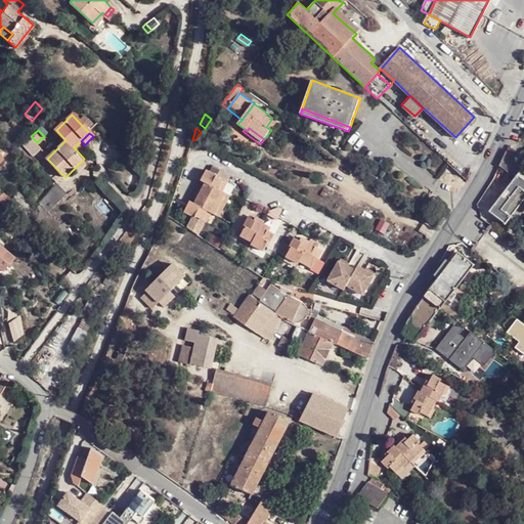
[(31,136),(22,143),(33,155),(41,146),(37,142),(31,136)]
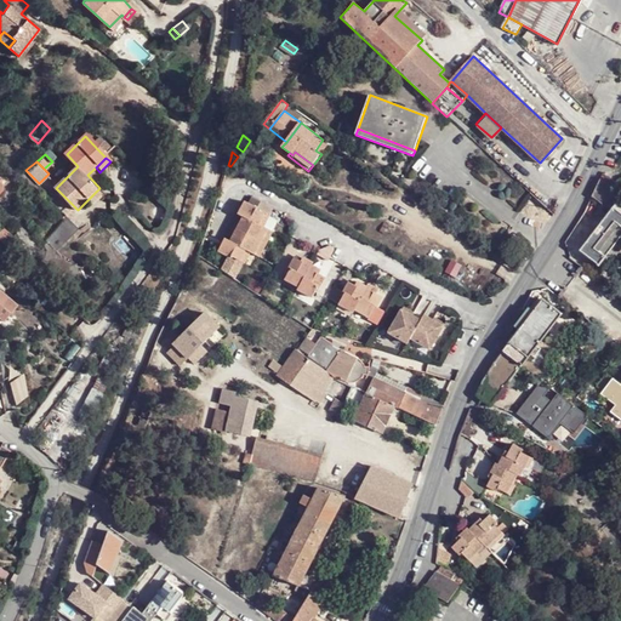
[(615,176),(607,169),(604,172),(613,180),(615,176)]
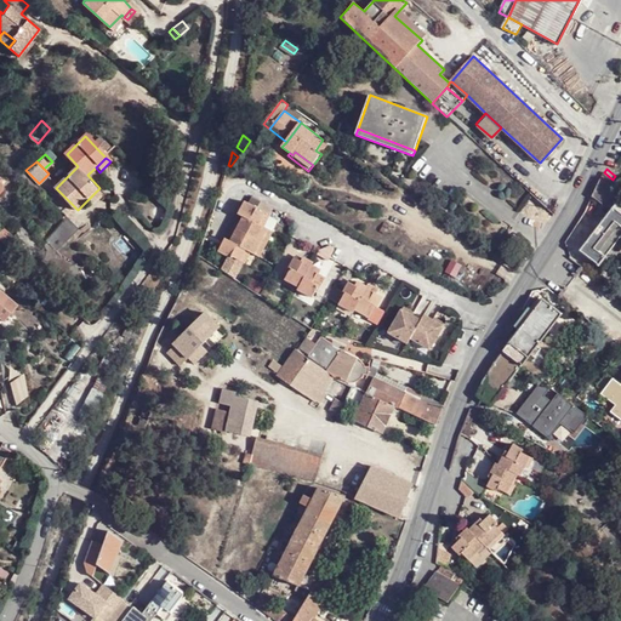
[(604,172),(593,197),(611,211),(615,206),(616,208),(620,200),(620,186),(613,180),(604,172)]
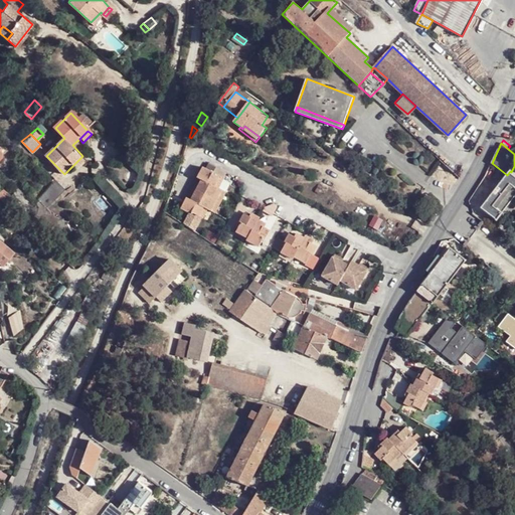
[(81,157),(73,165),(76,168),(84,161),(81,157)]
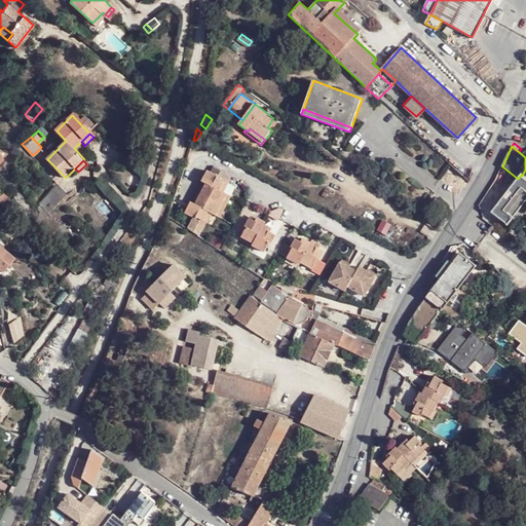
[(216,178),(226,183),(230,176),(213,166),(210,172),(217,176),(216,178)]
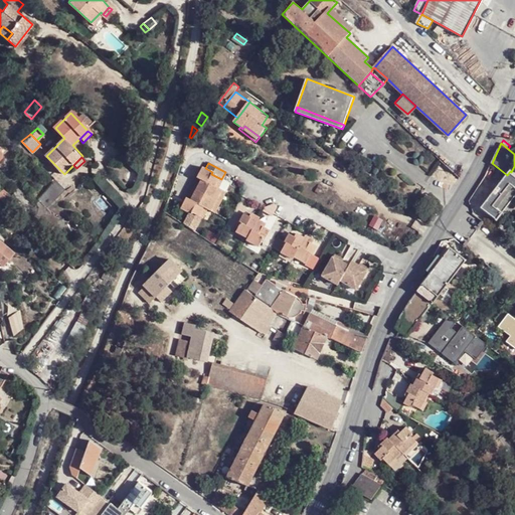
[(206,208),(210,210),(215,199),(221,190),(217,188),(221,179),(211,174),(212,172),(205,168),(202,166),(196,177),(200,179),(197,183),(194,188),(191,194),(189,198),(185,196),(179,207),(190,213),(191,211),(201,217),(206,208)]
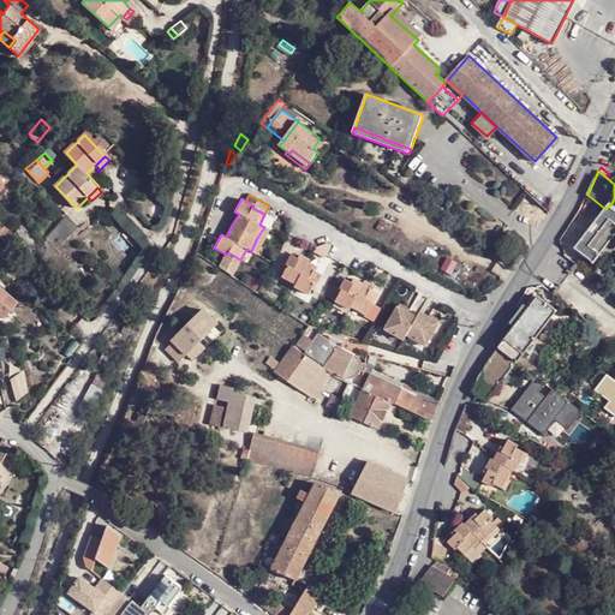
[(609,204),(605,209),(575,248),(593,262),(614,236),(614,209),(610,206),(609,204)]
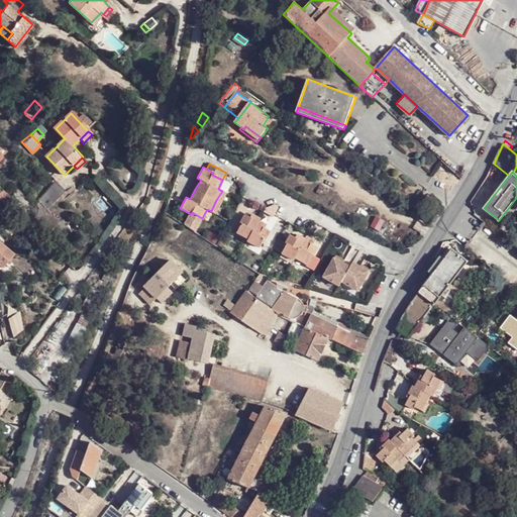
[(2,189),(0,191),(0,199),(4,203),(6,201),(11,209),(22,202),(16,194),(14,192),(10,196),(2,189)]
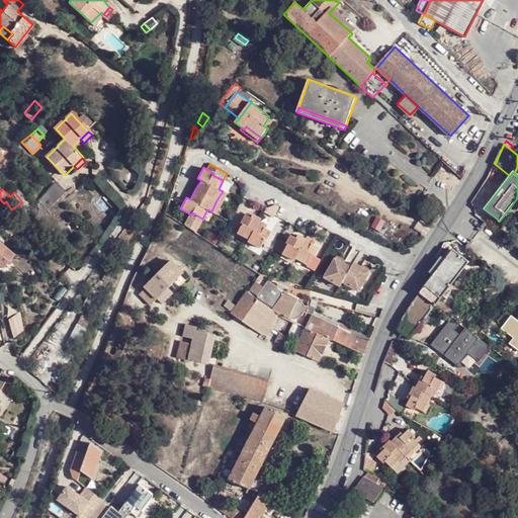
[(223,191),(217,200),(221,203),(227,193),(223,191)]
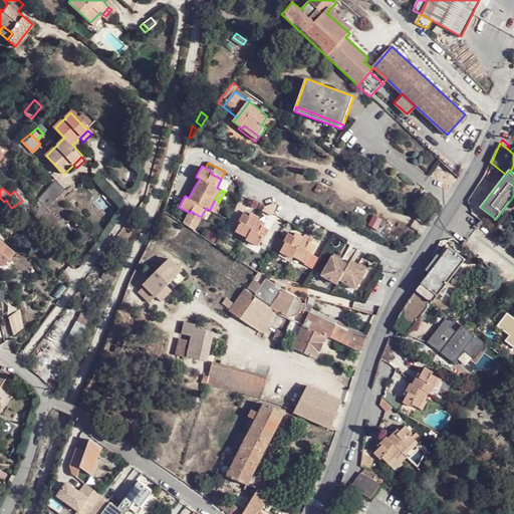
[(215,199),(210,210),(214,212),(219,202),(215,199)]
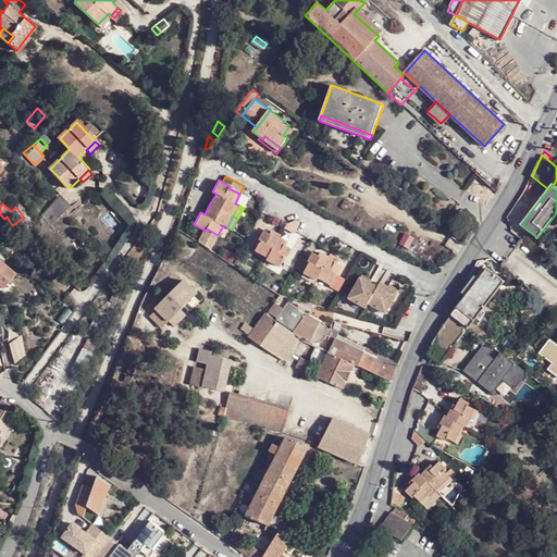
[(291,248),(286,245),(282,243),(284,239),(279,236),(281,234),(276,232),(274,234),(271,233),(264,229),(259,238),(260,238),(256,248),(268,256),(267,258),(279,264),(284,256),(285,257),(291,248)]
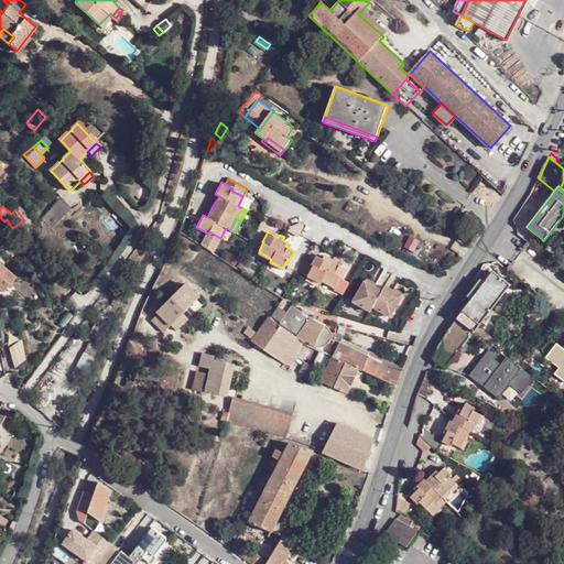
[(346,269),(340,266),(337,264),(339,260),(334,257),(332,260),(327,258),(325,261),(322,259),(316,256),(310,266),(313,268),(307,277),(320,283),(322,280),(335,288),(340,278),(342,278),(346,269)]
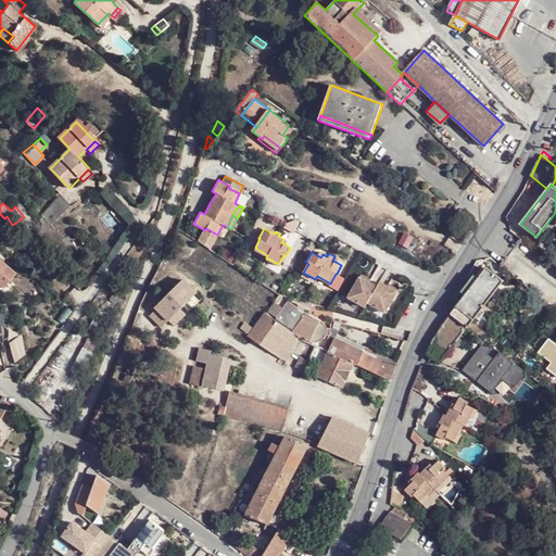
[(0,277),(8,283),(19,268),(0,254),(0,277)]
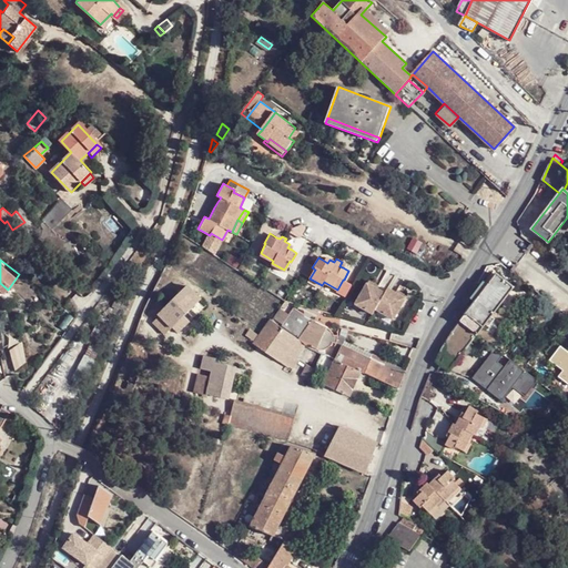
[(460,321),(478,334),(514,287),(496,273),(488,284),(485,283),(474,296),(477,300),(460,321)]
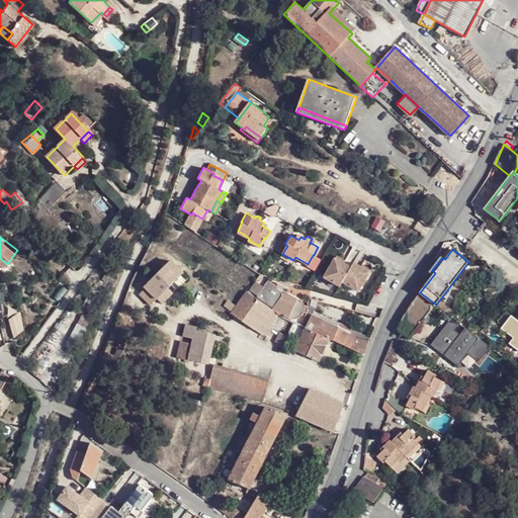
[(341,281),(350,266),(342,262),(334,257),(323,277),(338,285),(341,281)]
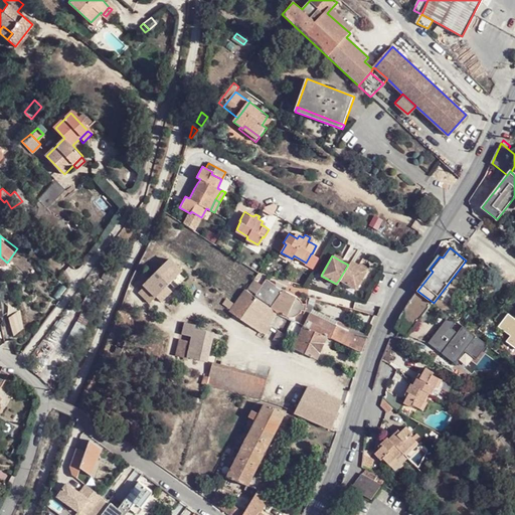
[(145,286),(158,298),(183,273),(170,260),(144,285),(145,286)]
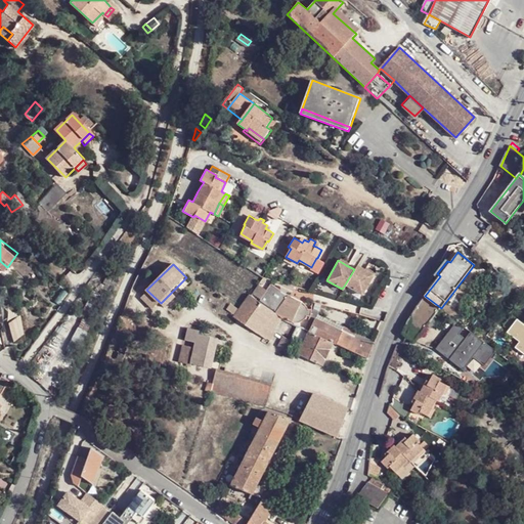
[(361,294),(373,273),(364,269),(356,265),(354,269),(345,285),(361,294)]
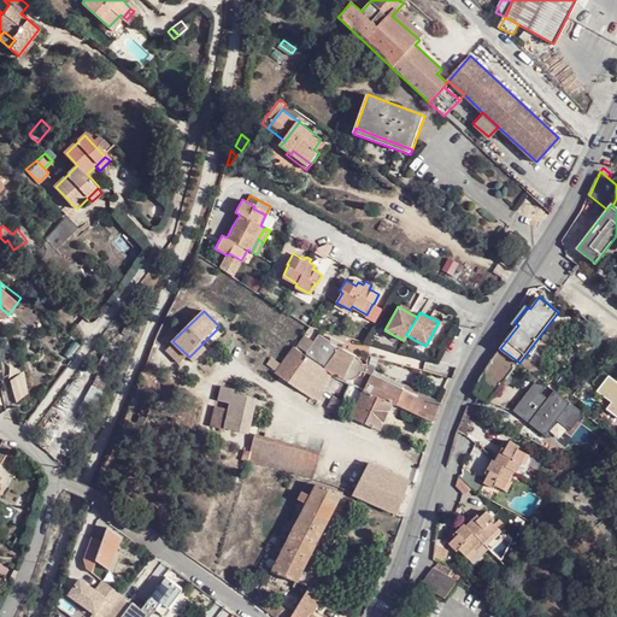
[(429,317),(439,322),(441,318),(432,312),(429,317)]
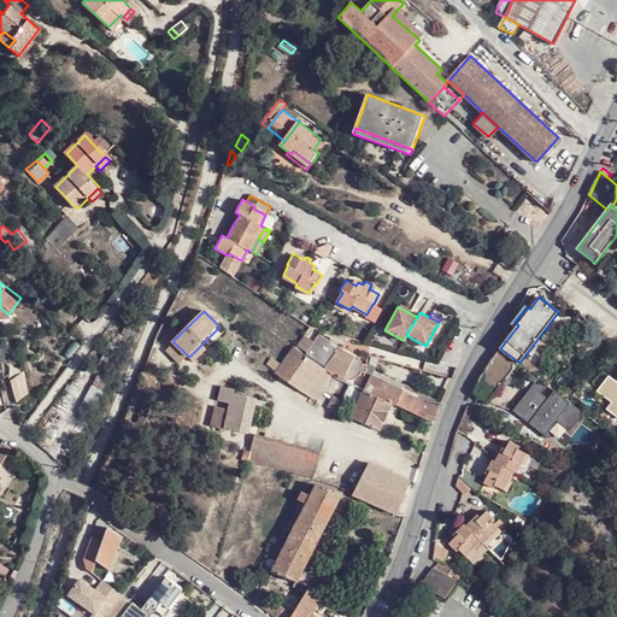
[(305,356),(325,371),(341,350),(319,335),(305,356)]
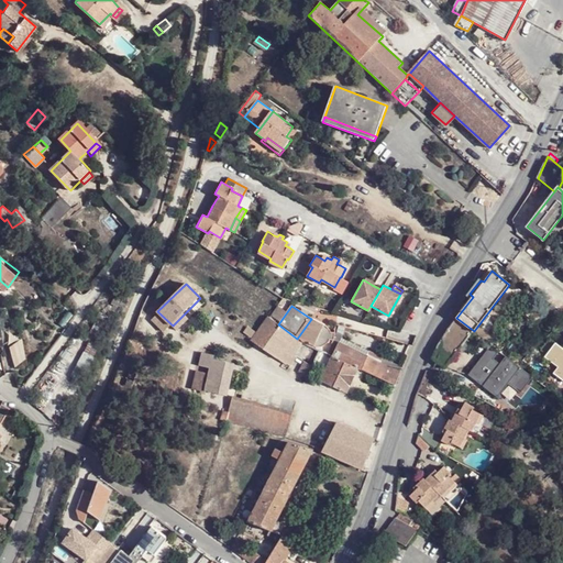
[(165,332),(173,326),(158,312),(152,319),(165,332)]
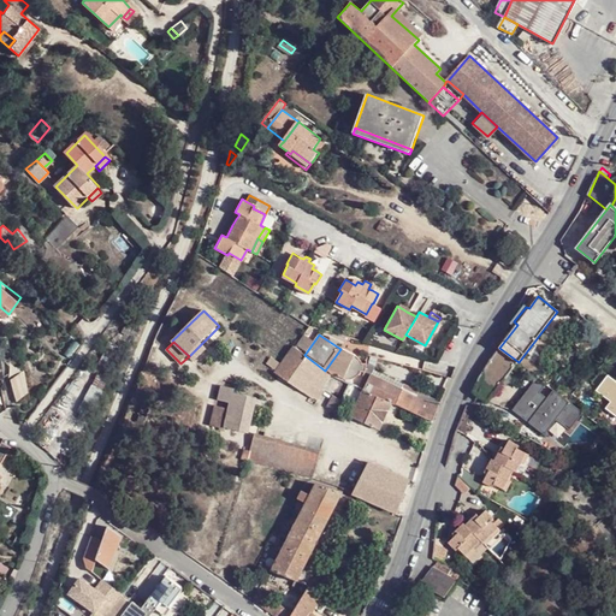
[(282,365),(276,372),(274,373),(313,400),(314,397),(320,389),(330,374),(325,371),(304,355),(295,349),(292,348),(285,359),(282,365)]
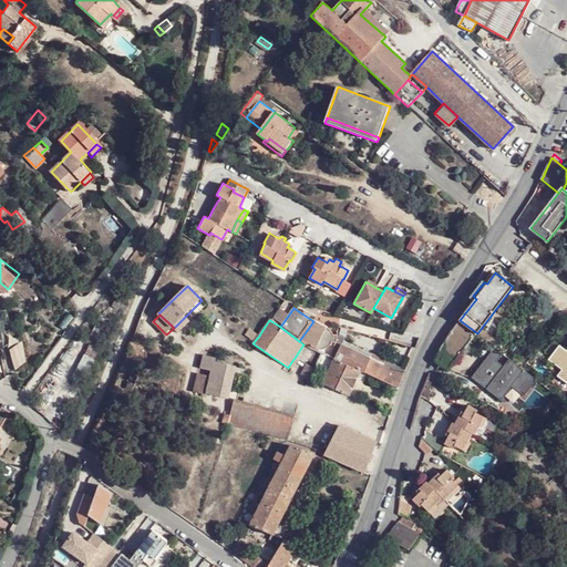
[(440,349),(435,360),(450,371),(477,333),(460,320),(452,330),(440,349)]
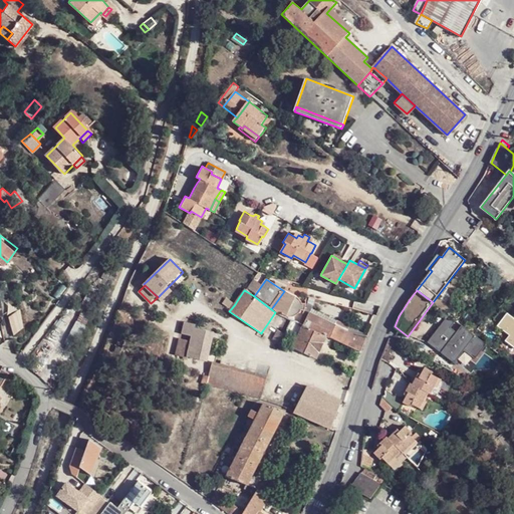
[(271,309),(275,312),(287,316),(290,317),(295,317),(298,316),(300,314),(302,310),(303,308),(303,305),(302,303),(301,301),(300,299),(298,297),(295,295),(284,291),(271,309)]
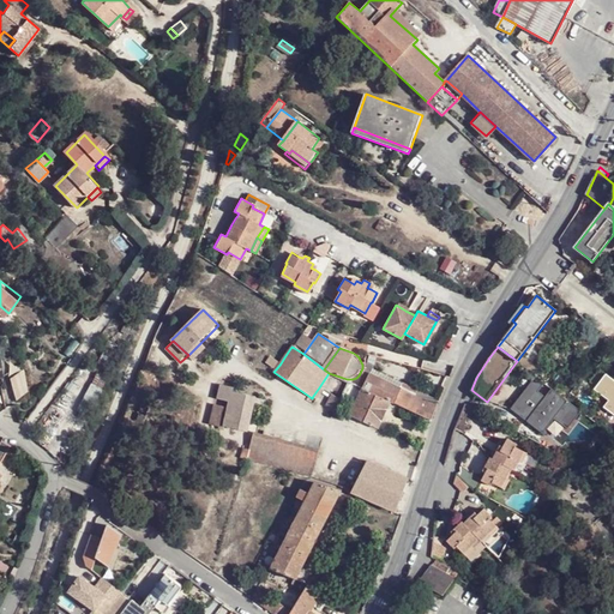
[(11,398),(28,395),(23,372),(6,375),(11,398)]
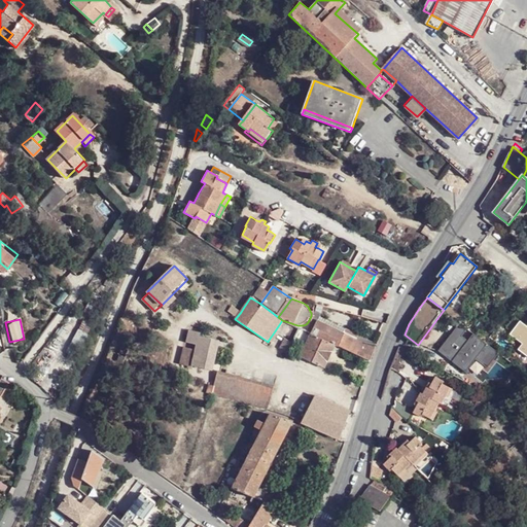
[(335,345),(370,362),(375,349),(318,321),(312,334),(327,341),(335,345)]
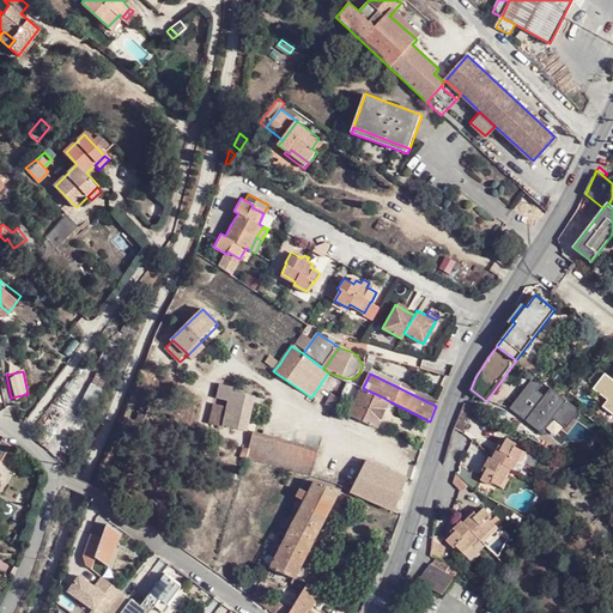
[(566,429),(581,411),(533,376),(509,410),(542,434),(553,419),(566,429)]
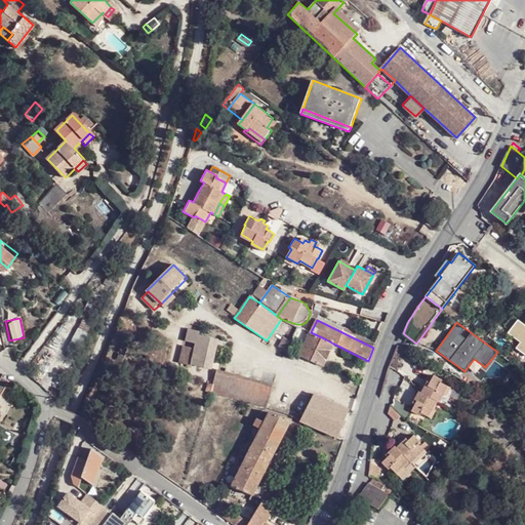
[(197,345),(199,334),(200,331),(188,328),(185,341),(197,345)]
